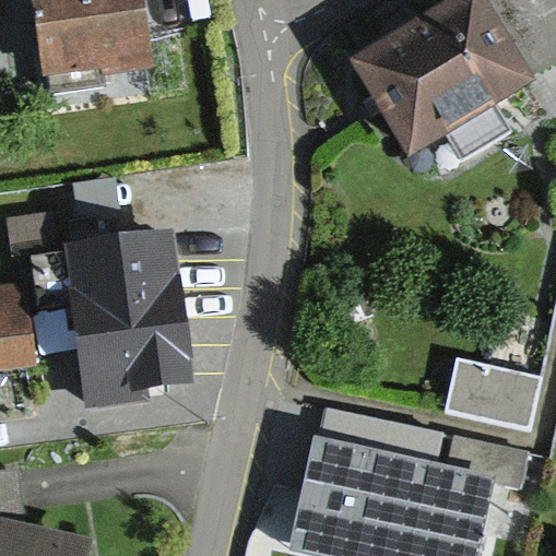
[(32,0),(45,81),(149,67),(138,0),(32,0)]
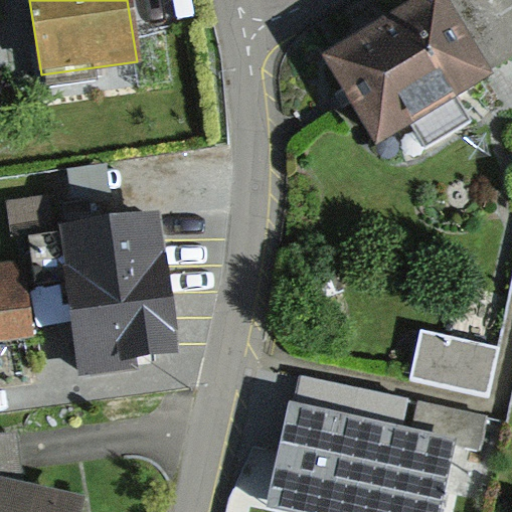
[(423,0),(324,58),(376,148),(486,83),(477,68),(511,47),(511,0),(450,0),(447,2),(446,0),(423,0)]
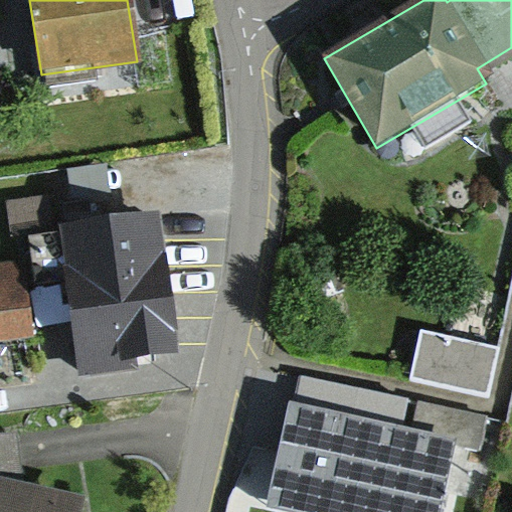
[(155,222),(53,235),(70,363),(172,350),(155,222)]
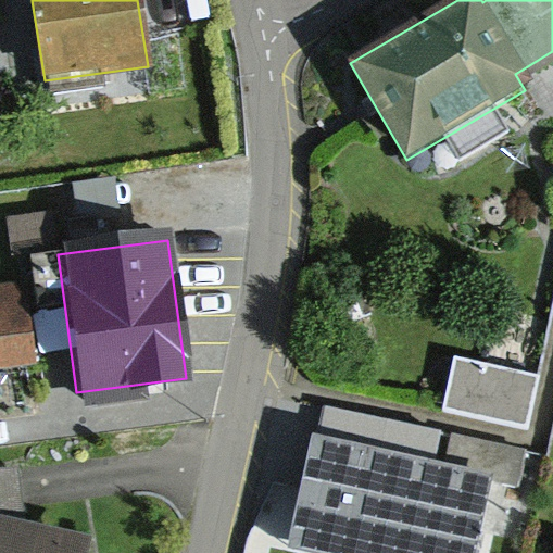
[(35,278),(0,278),(0,357),(37,357),(35,278)]
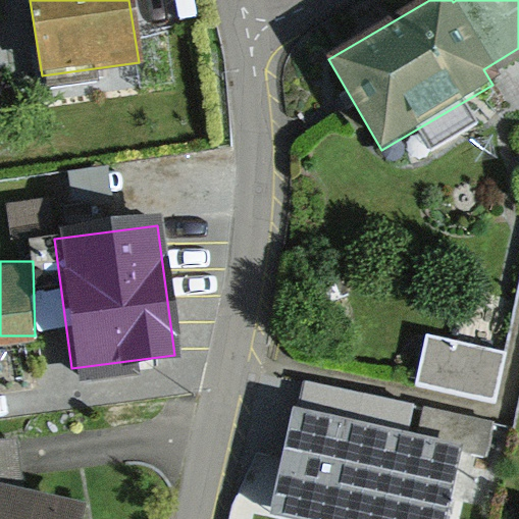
[(514,343),(518,315),(518,290),(478,283),(469,334),(514,343)]
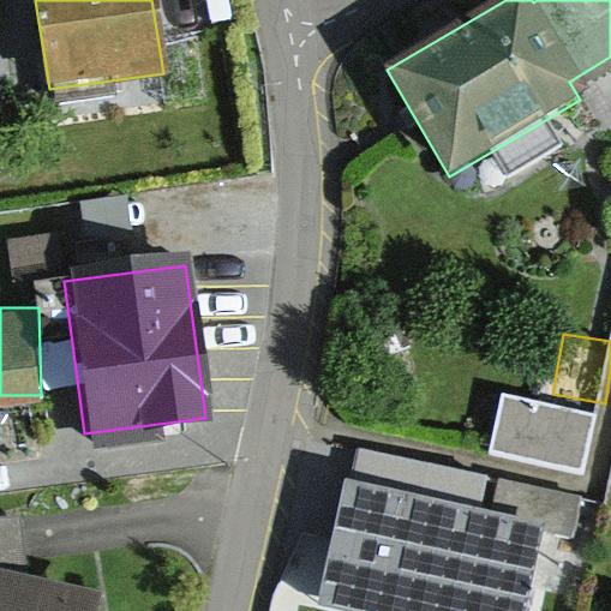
[(589,417),(499,397),(487,451),(577,472),(589,417)]
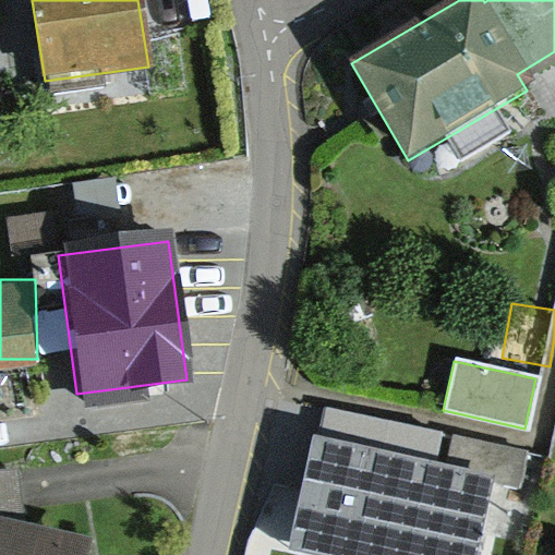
[(526,450),(330,407),(311,492),(347,499),(334,554),(475,554),(493,483),(518,489),(526,450)]
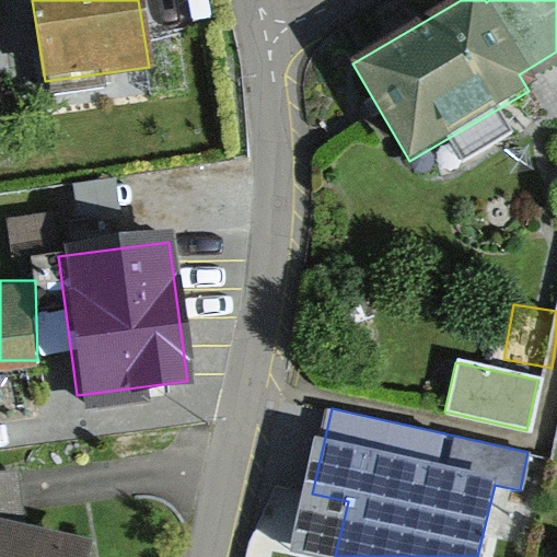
[(84,556),(86,549),(0,530),(0,556),(84,556)]
